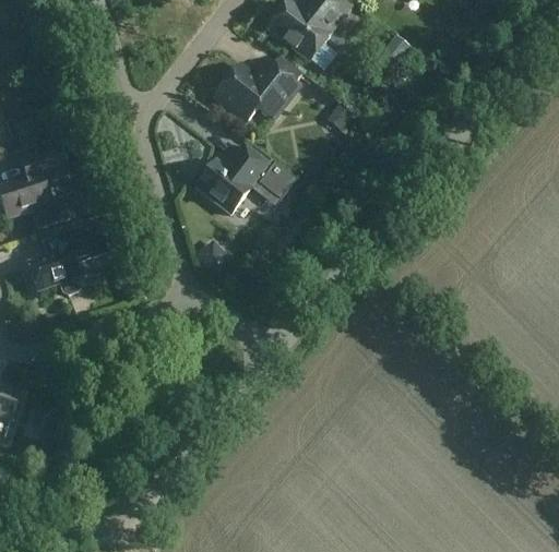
[(329,32),(349,4),(344,0),(305,0),(298,9),(288,0),(268,26),(310,59),(330,33),(329,32)]
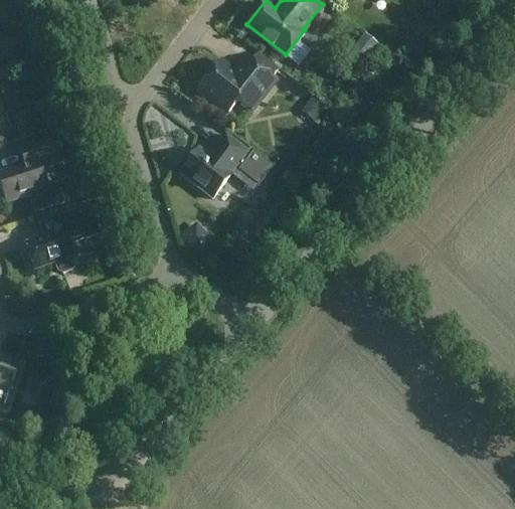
[(364,30),(346,51),(360,62),(378,41),(364,30)]
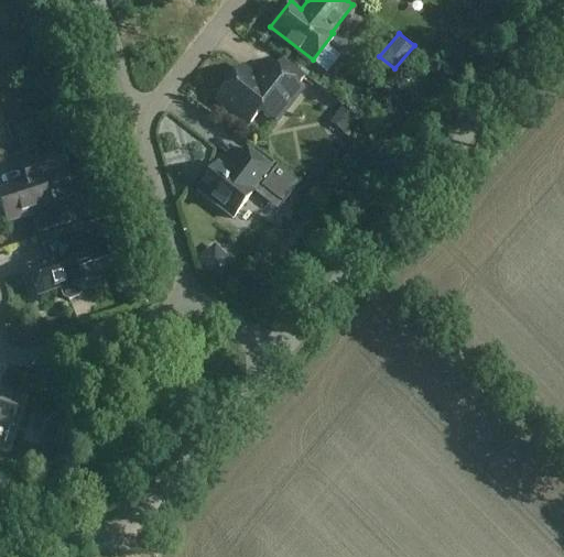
[(297,82),(305,72),(282,53),(274,64),(269,59),(257,75),(241,63),(216,96),(248,121),(261,106),(277,118),(302,86),(297,82)]
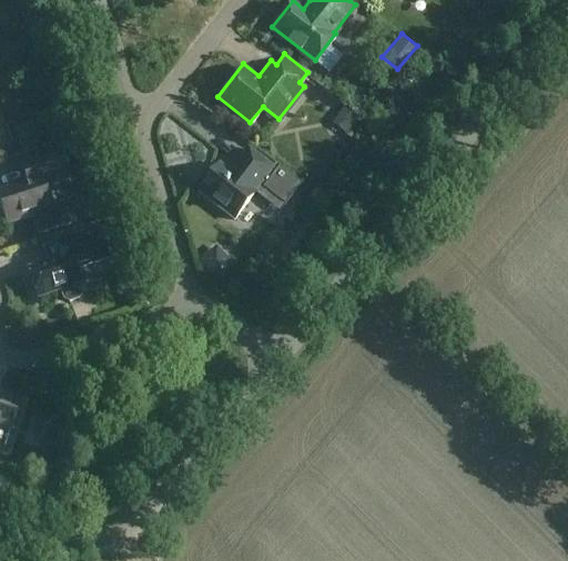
[(254,189),(273,164),(249,145),(233,164),(235,165),(231,171),(219,161),(199,187),(234,215),(255,190),(254,189)]
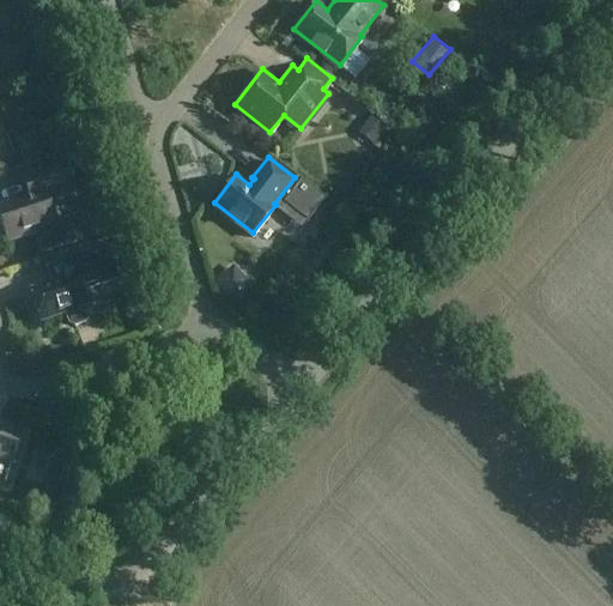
[(55,219),(47,198),(77,188),(66,158),(25,171),(32,192),(0,201),(0,214),(7,237),(35,229),(42,249),(76,237),(68,214),(55,219)]
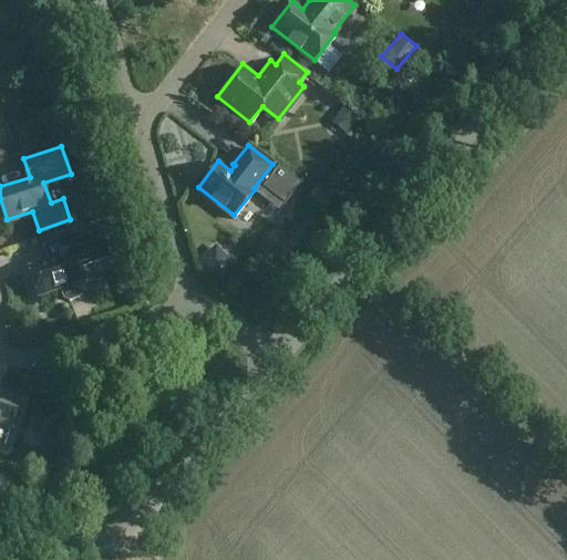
[(98,224),(69,234),(55,238),(61,255),(29,266),(38,293),(61,286),(64,294),(70,297),(79,293),(82,288),(79,279),(80,279),(75,265),(109,255),(98,224)]
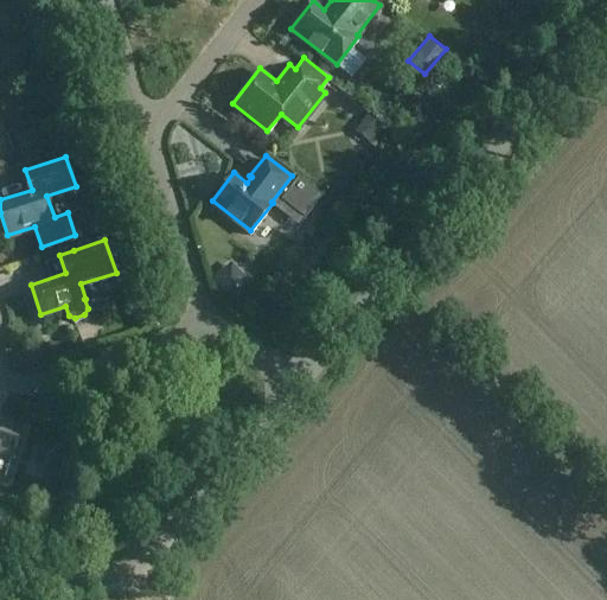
[(0,451),(12,455),(23,426),(0,417),(0,451)]
